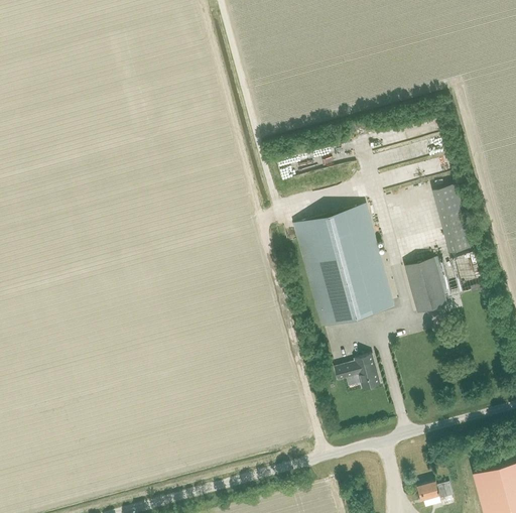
[(434,120),(402,128),(405,140),(437,132),(434,120)]
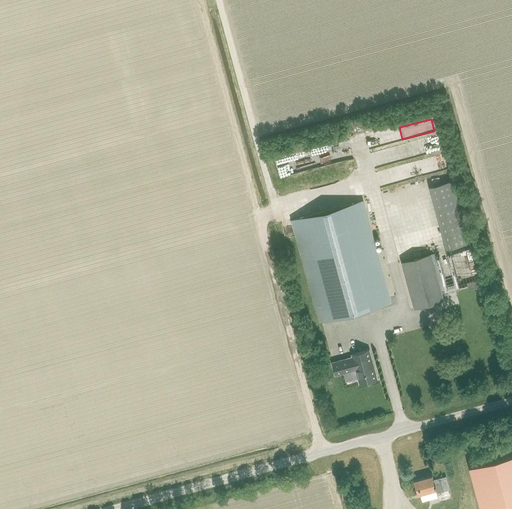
[(419,143),(397,149),(399,157),(421,151),(419,143)]
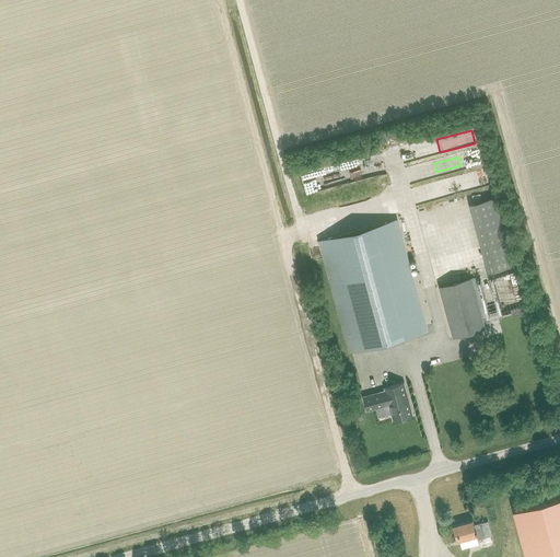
[(469,208),(487,276),(513,268),(496,201),(469,208)]
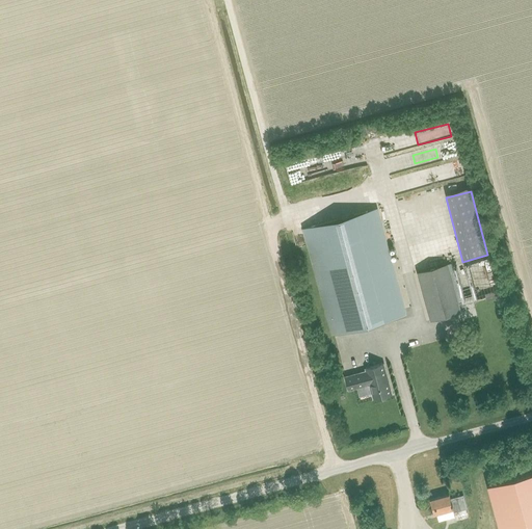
[(417,208),(417,197),(407,197),(408,208),(417,208)]
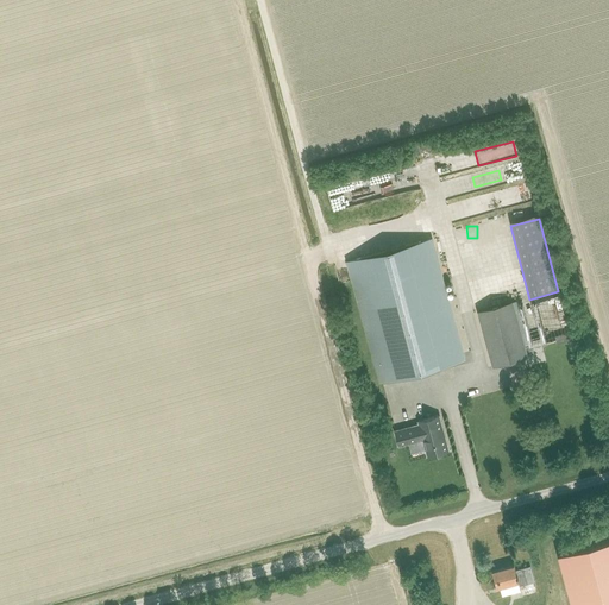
[(346,264),(380,388),(465,364),(432,241),(346,264)]
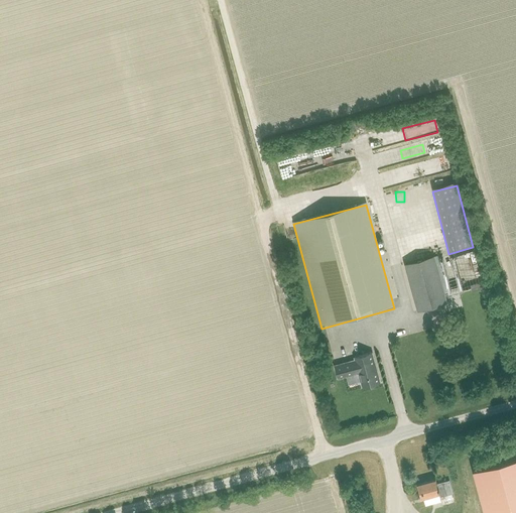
[(405,267),(417,314),(454,304),(450,295),(445,297),(434,258),(405,267)]
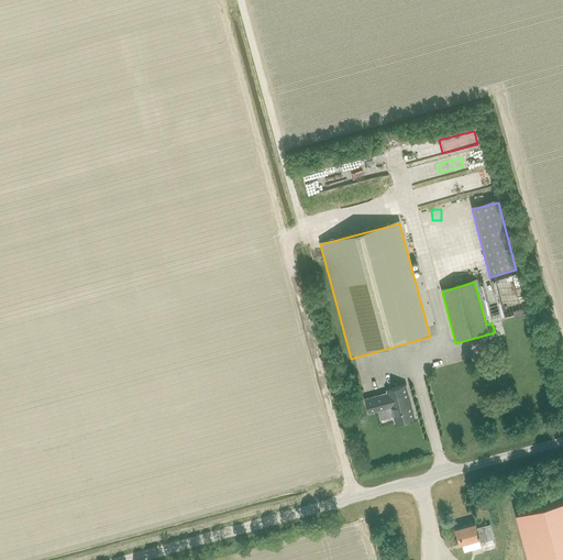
[(396,426),(415,420),(406,387),(387,393),(387,396),(365,402),(368,416),(392,410),(396,426)]
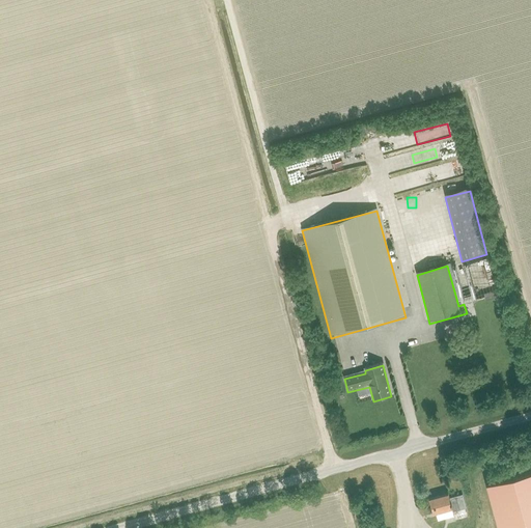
[(530,527),(530,472),(485,485),(497,527),(530,527)]
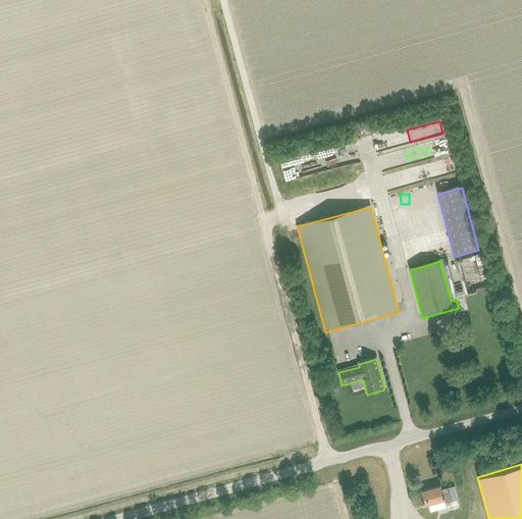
[(458,502),(455,488),(441,491),(440,487),(422,492),(426,507),(445,502),(446,506),(458,502)]
